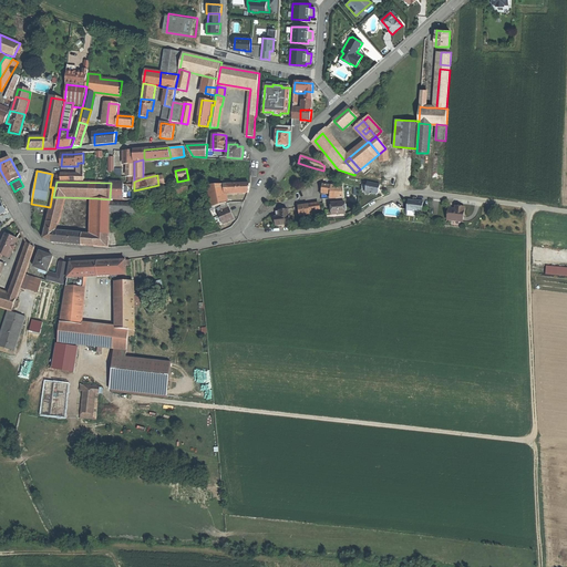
[(381,185),(368,183),(366,193),(368,195),(369,195),(371,194),(374,194),(377,195),(379,193),(381,185)]
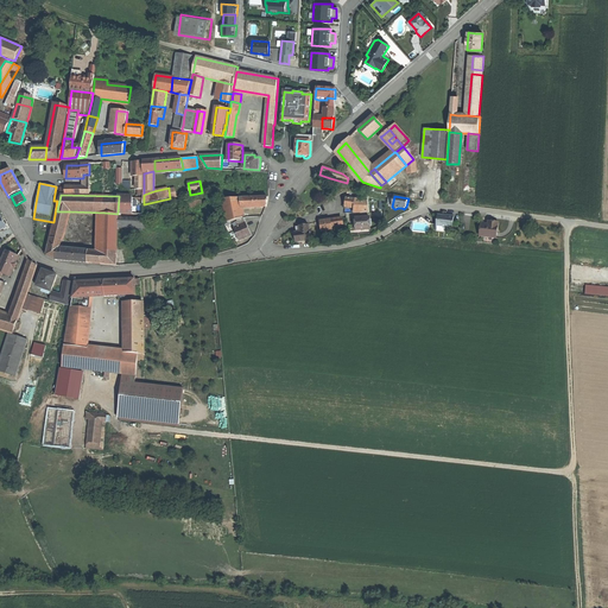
[(144,204),(144,198),(138,198),(130,198),(119,197),(119,214),(144,215),(144,204)]
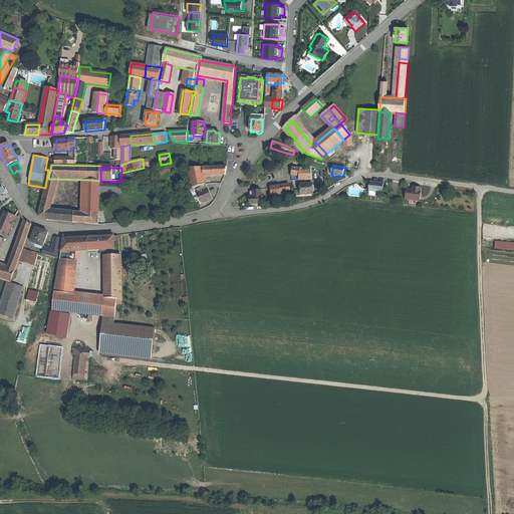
[(226,167),(210,167),(210,176),(211,176),(224,175),(225,175),(226,172),(226,167)]
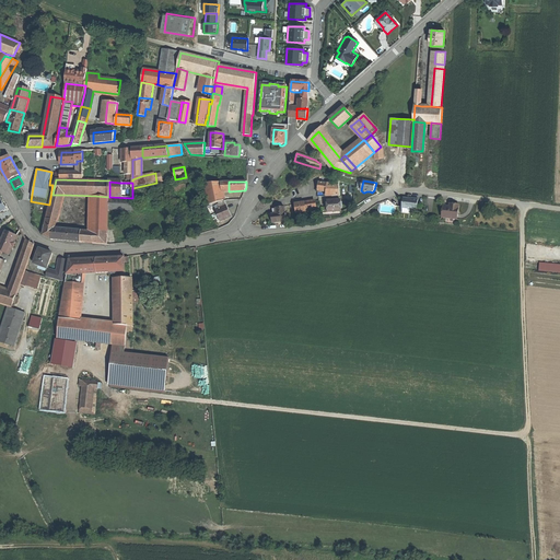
[(330,191),(331,183),(318,182),(317,189),(322,190),(326,190),(330,191)]
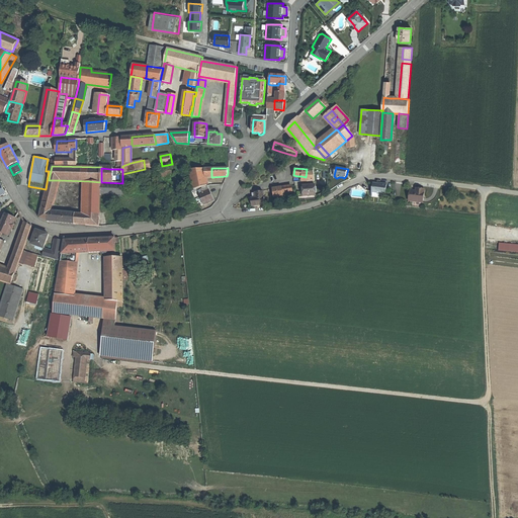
[(207,185),(207,183),(206,176),(204,169),(189,169),(194,189),(207,185)]
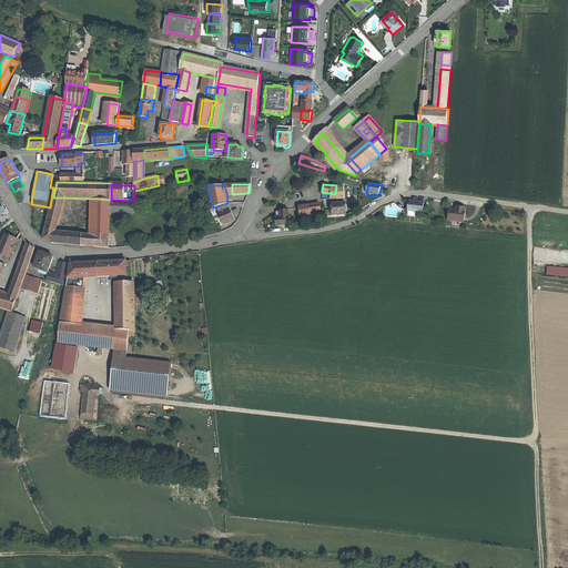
[(344,186),(336,185),(335,194),(331,193),(331,199),(345,198),(344,186)]
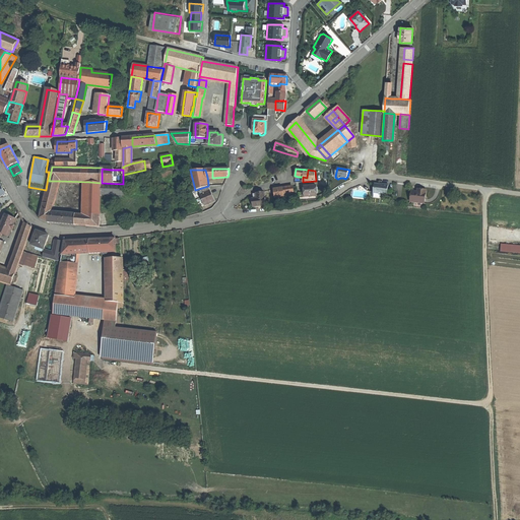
[(56,200),(60,181),(49,181),(47,190),(42,211),(51,212),(52,212),(56,200)]
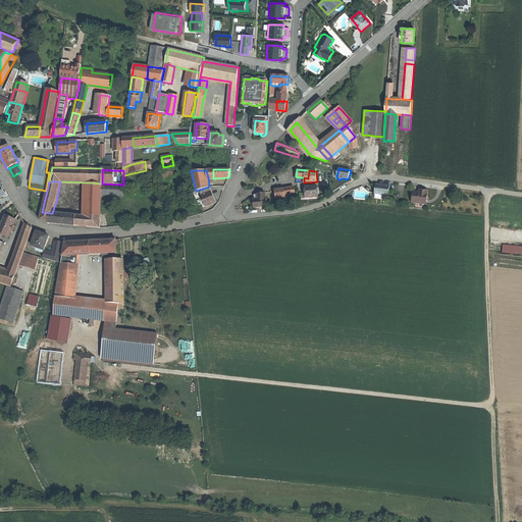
[(100,228),(101,192),(101,187),(101,184),(90,183),(88,216),(87,226),(100,228)]
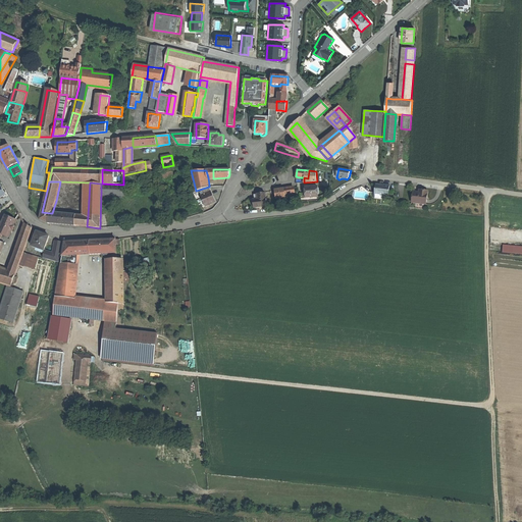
[(387,199),(389,186),(383,186),(380,186),(375,185),(374,195),(382,196),(382,199),(387,199)]
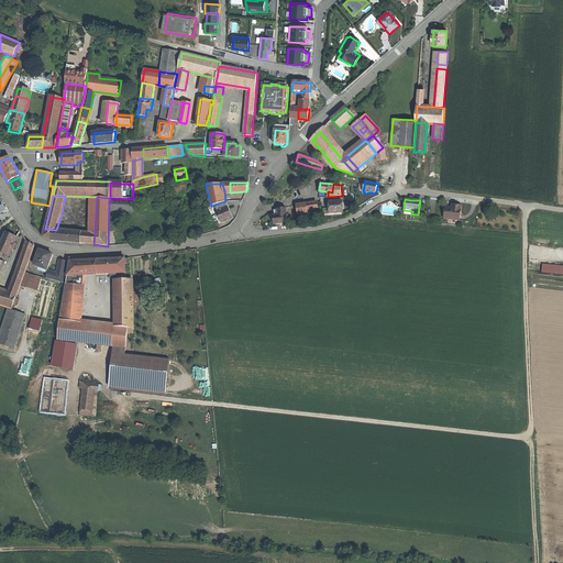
[(330,212),(343,211),(342,200),(329,201),(330,206),(330,212)]
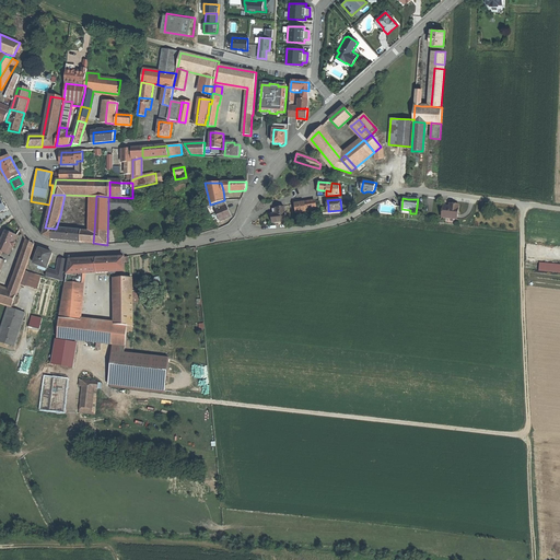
[(306,209),(305,202),(301,202),(295,203),(296,213),(306,211),(306,209)]
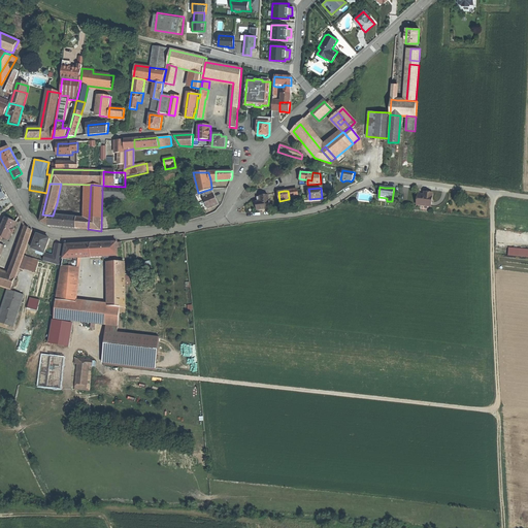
[(431,206),(432,194),(428,193),(424,193),(424,196),(418,195),(417,205),(431,206)]
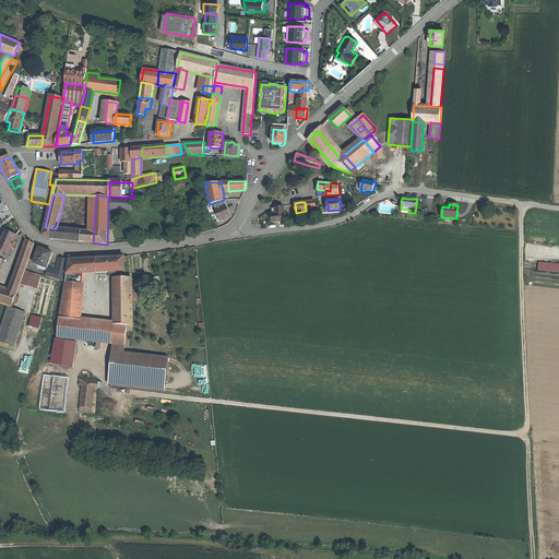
[(232,216),(226,205),(221,207),(215,210),(219,222),(226,219),(232,216)]
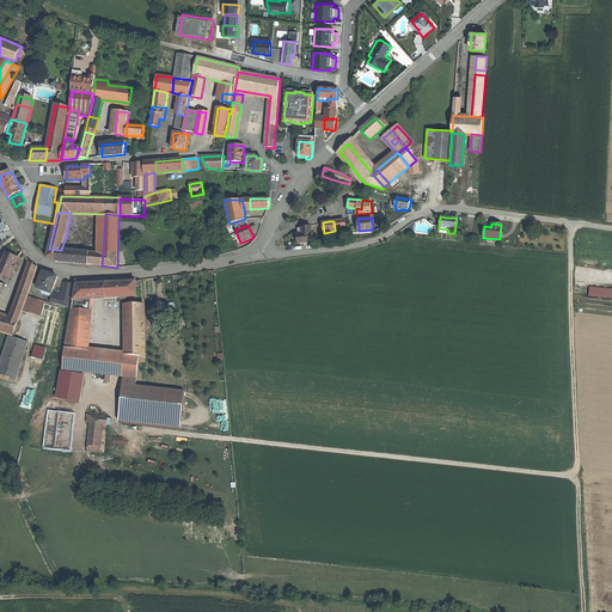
[(297,234),(298,244),(313,242),(312,232),(311,226),(306,227),(301,227),(303,233),(297,234)]
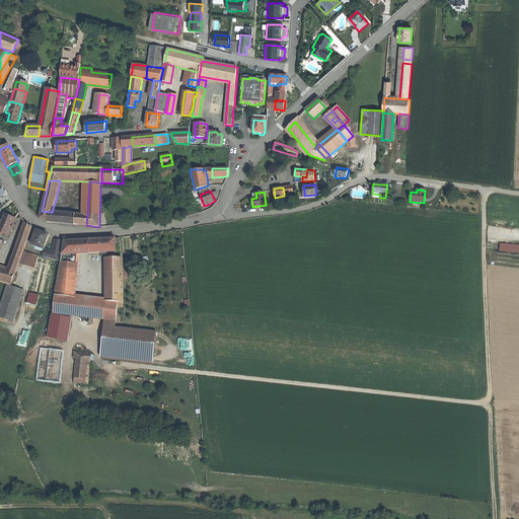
[(48,222),(51,212),(42,211),(40,218),(48,222)]
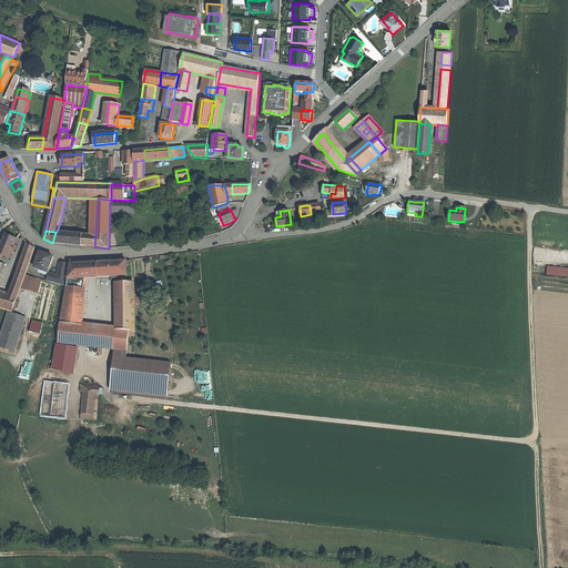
[(57,232),(56,232),(52,243),(69,245),(82,245),(83,234),(57,232)]
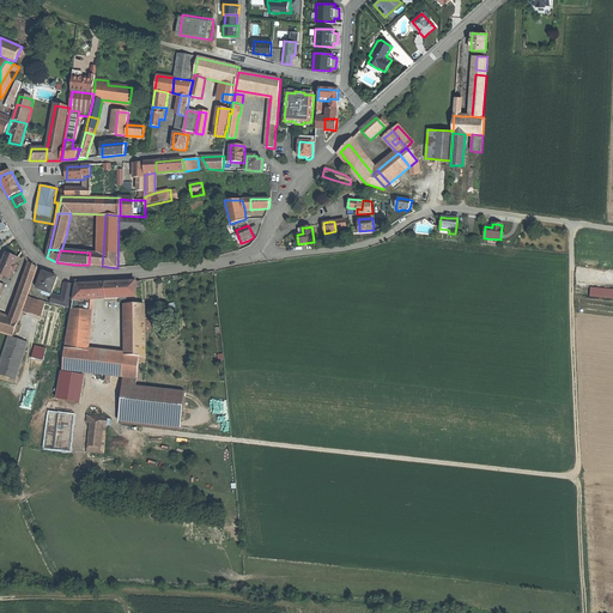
[(0,268),(0,273),(4,275),(10,278),(19,258),(13,255),(7,253),(0,268)]
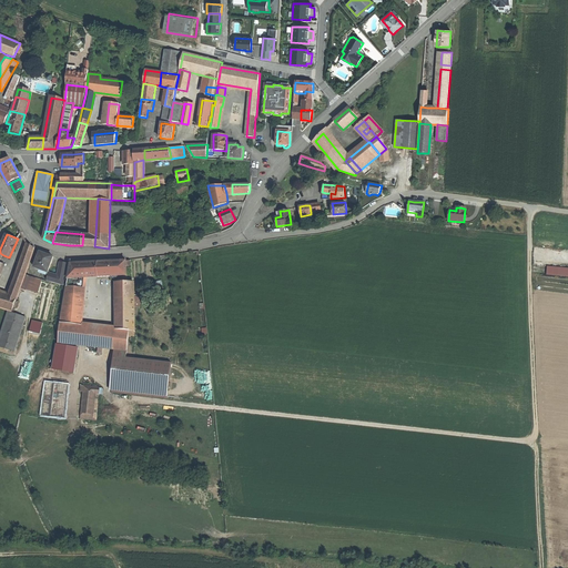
[(95,235),(83,234),(82,245),(94,246),(95,235)]
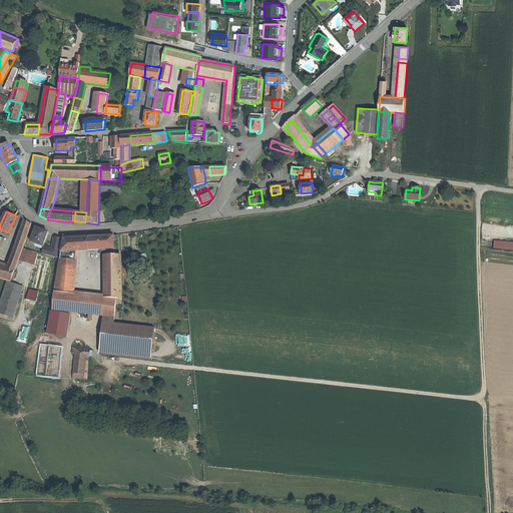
[(9,267),(16,269),(32,224),(25,220),(9,267)]
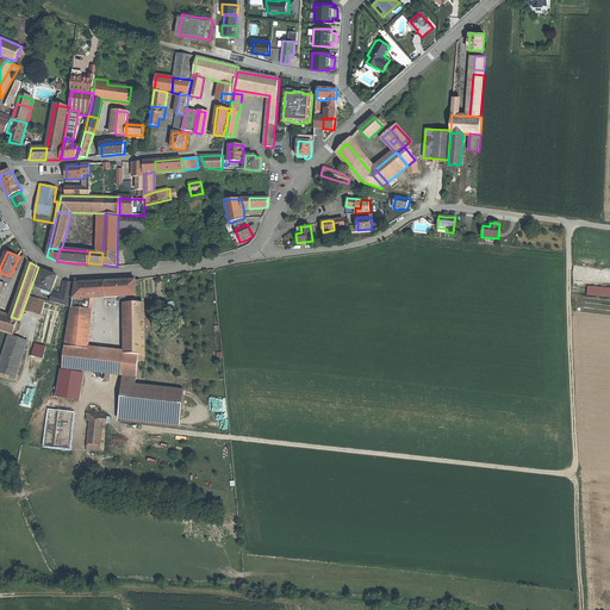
[(51,274),(44,271),(38,287),(51,292),(58,277),(51,274)]
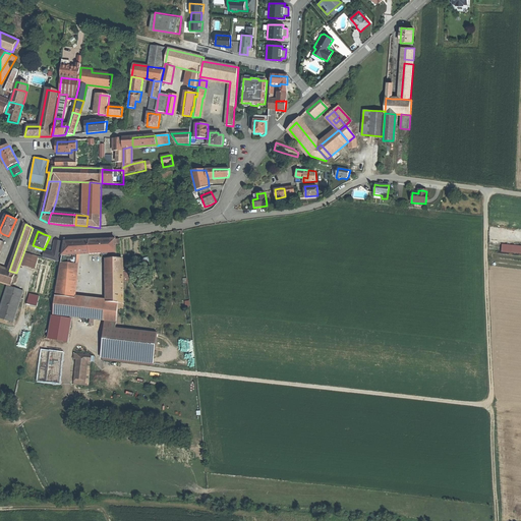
[(116,243),(116,239),(102,239),(90,240),(90,253),(117,252),(116,243)]
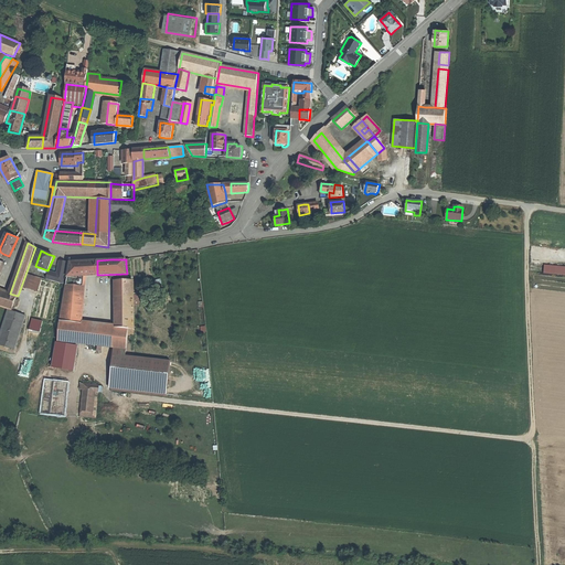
[(65,285),(68,262),(61,260),(59,274),(51,273),(50,280),(65,285)]
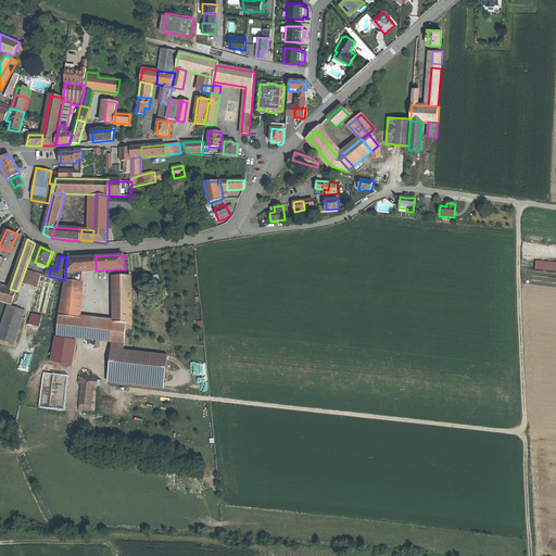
[(96,270),(96,256),(70,257),(67,273),(84,272),(96,270)]
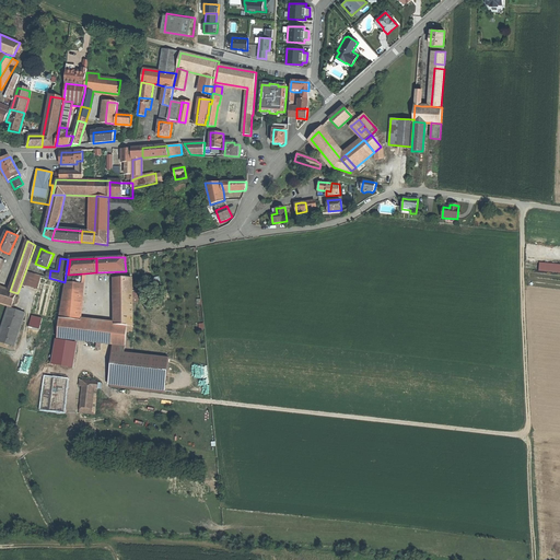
[(559,272),(559,265),(539,263),(538,271),(559,272)]
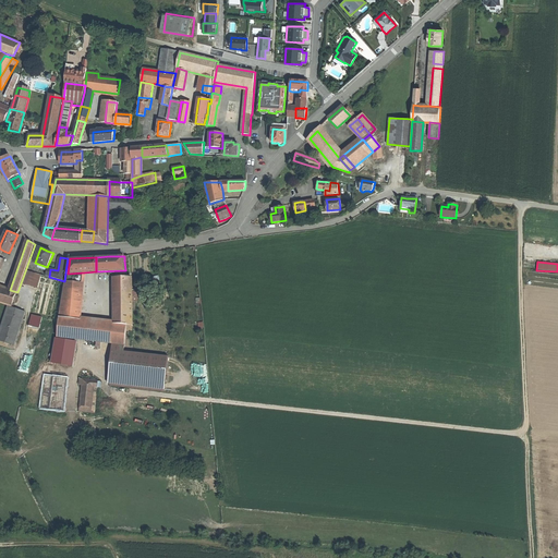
[(84,273),(68,274),(60,317),(80,319),(84,273)]
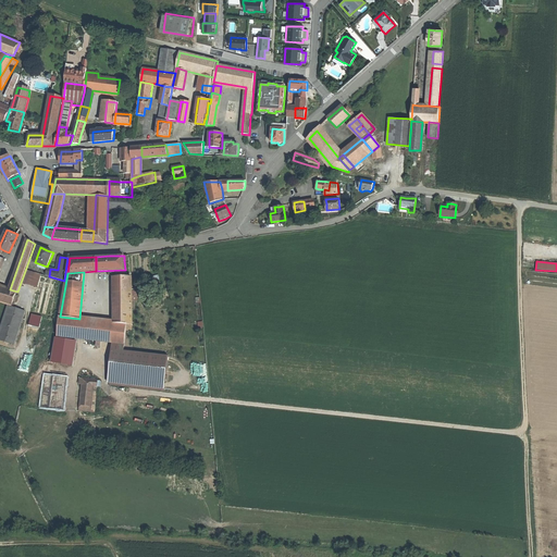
[(114,323),(127,324),(133,325),(133,293),(118,293),(118,285),(133,285),(133,277),(127,277),(124,277),(114,277),(114,323)]
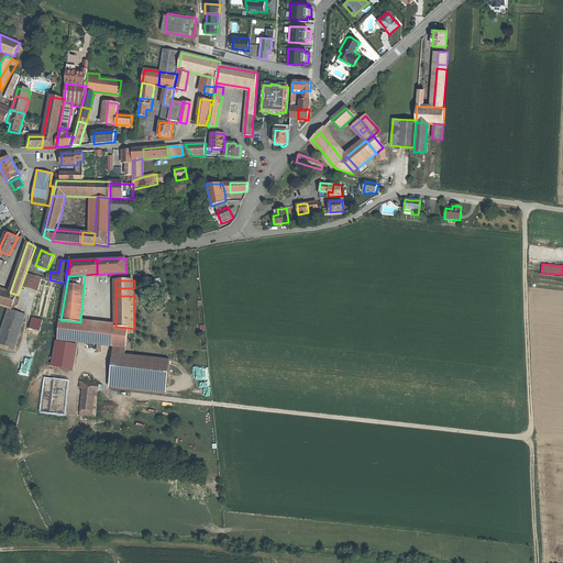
[(0,305),(12,309),(18,295),(10,293),(0,288),(0,305)]
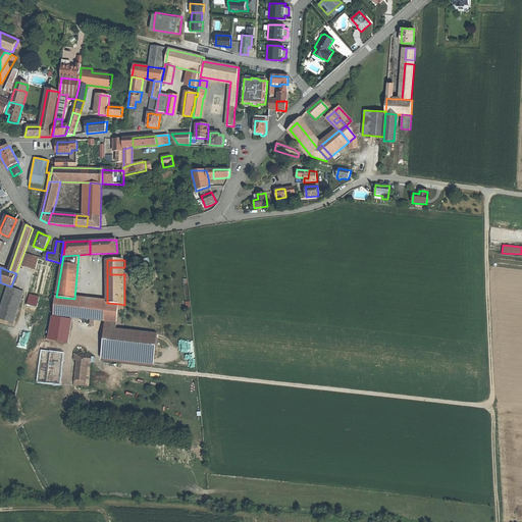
[(24,292),(8,286),(0,311),(0,318),(14,323),(24,292)]
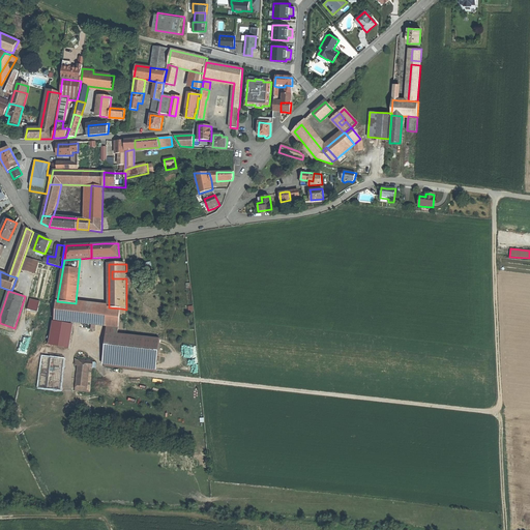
[(30,298),(28,308),(39,312),(42,300),(30,298)]
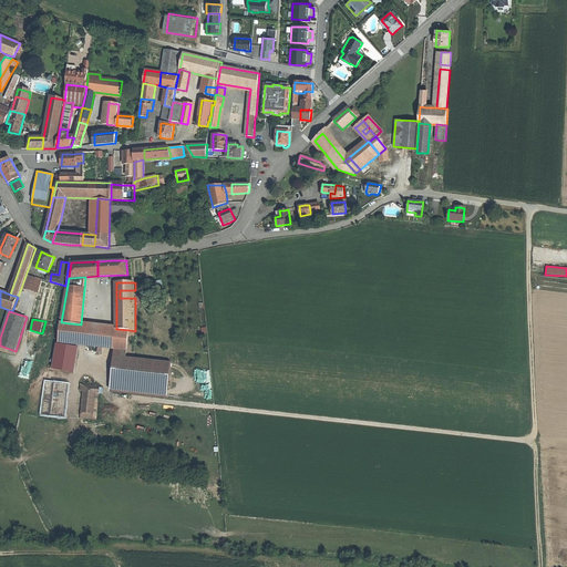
[(81,325),(61,322),(59,342),(115,349),(127,350),(130,330),(116,329),(81,325)]
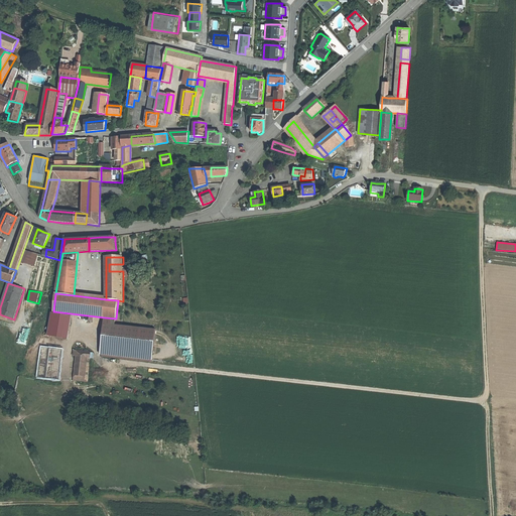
[(115,326),(116,318),(105,317),(101,355),(153,360),(156,330),(115,326)]
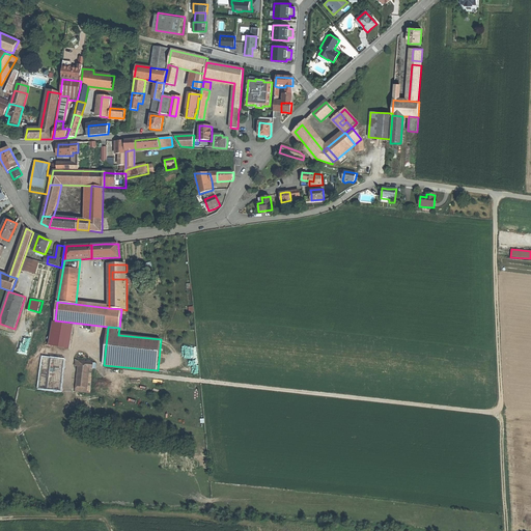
[(64,365),(44,362),(39,388),(60,391),(64,365)]
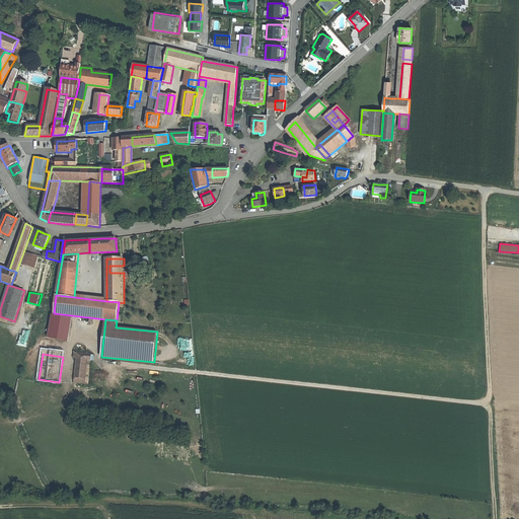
[(88,384),(91,360),(77,358),(74,382),(88,384)]
